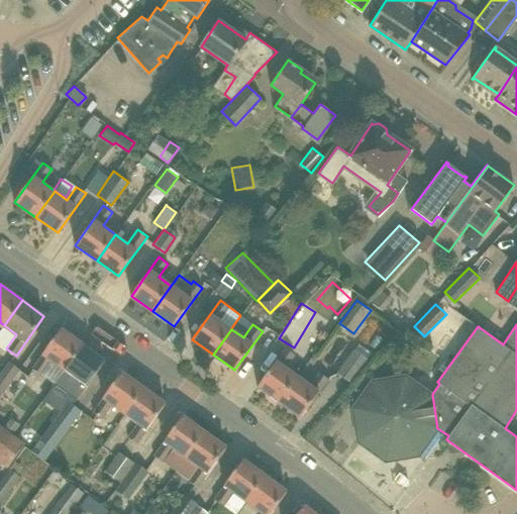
[(83,344),(61,328),(32,368),(41,374),(52,361),(64,369),(65,370),(83,344)]
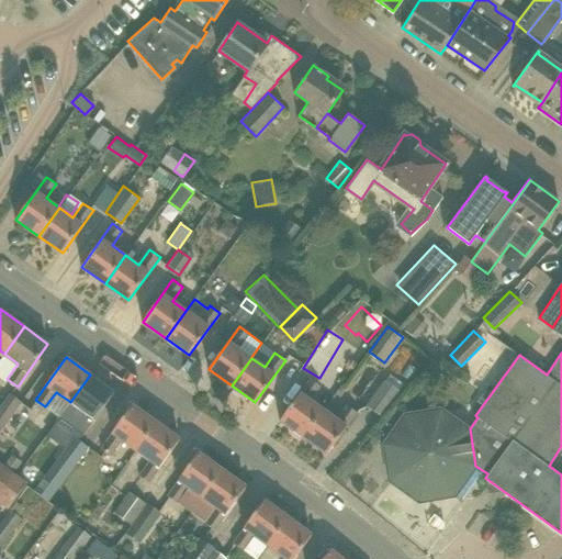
[(82,435),(114,391),(90,375),(70,402),(69,401),(58,417),(82,435)]
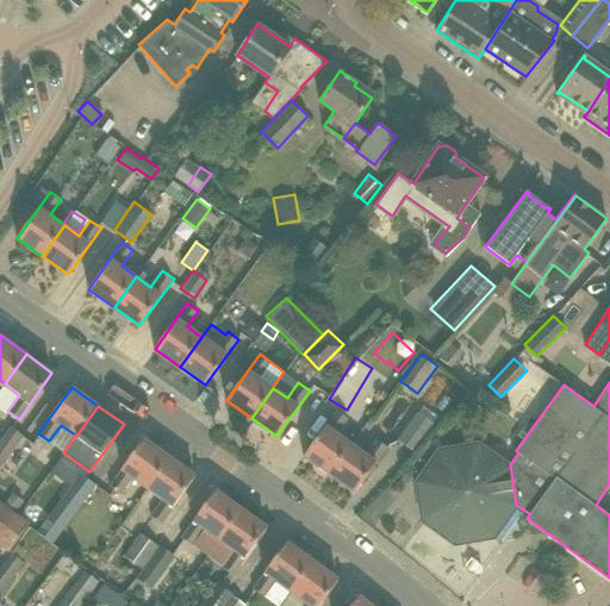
[(337,410),(304,455),(329,474),(350,443),(336,432),(348,417),(337,410)]
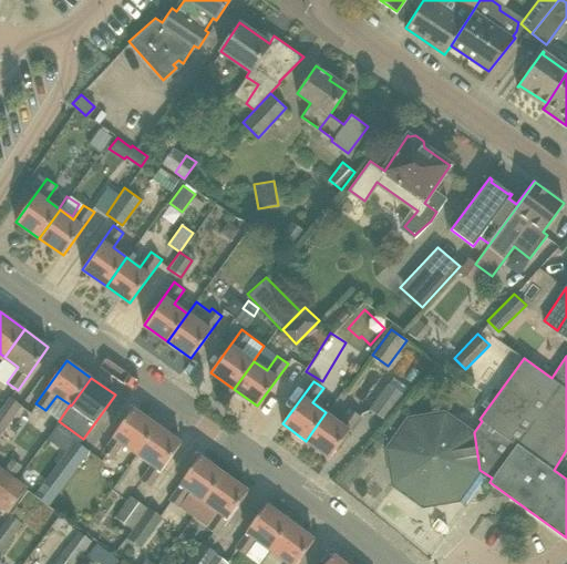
[(403,393),(387,382),(369,408),(385,420),(403,393)]
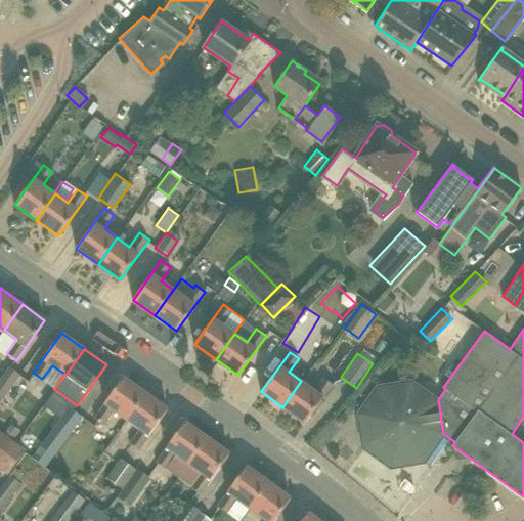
[(8,365),(0,376),(0,401),(19,374),(8,365)]
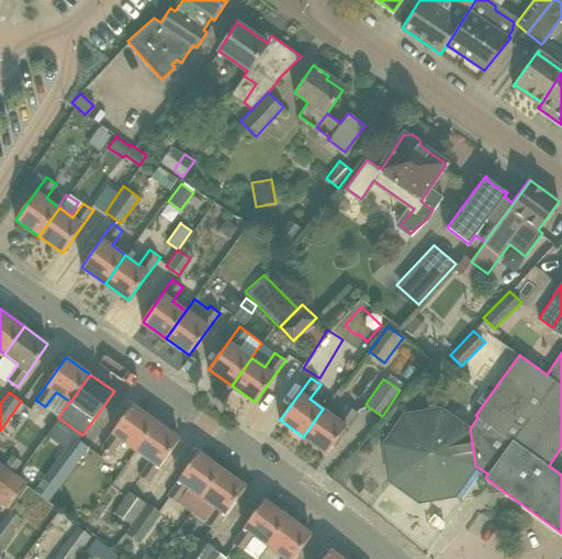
[(136,448),(156,422),(132,404),(101,446),(111,454),(122,438),(136,448)]
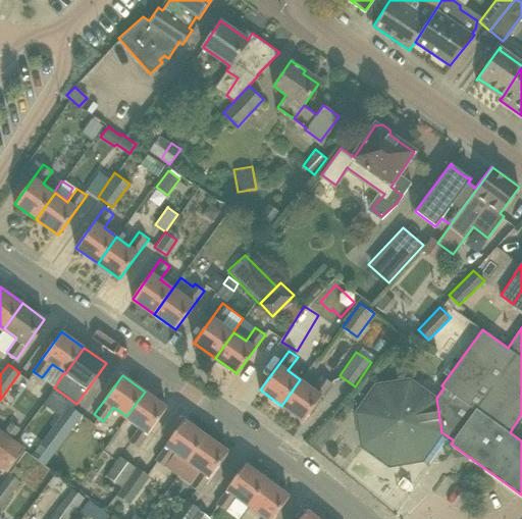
[(281,406),(303,421),(330,381),(322,375),(313,388),(300,379),(281,406)]
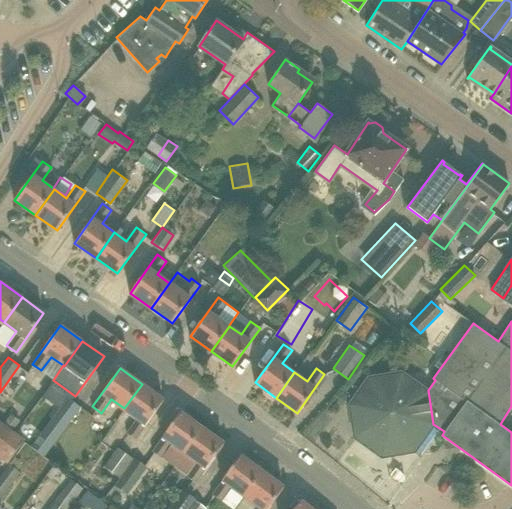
[(414,450),(433,424),(428,390),(402,371),(368,377),(349,404),(355,436),(382,456),(414,450)]
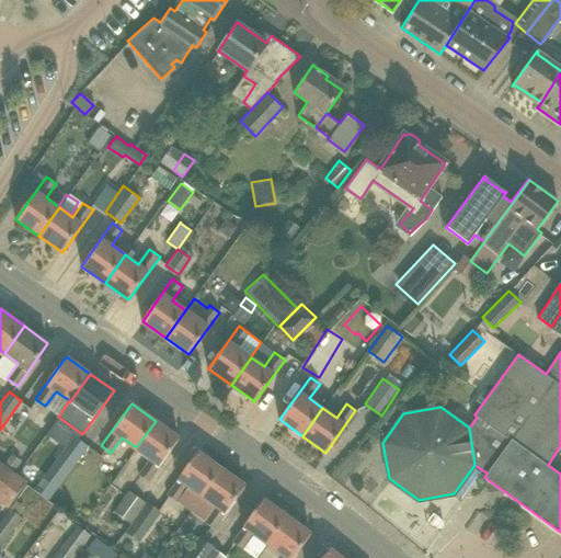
[(180,437),(156,421),(136,447),(149,458),(138,474),(148,480),(180,437)]
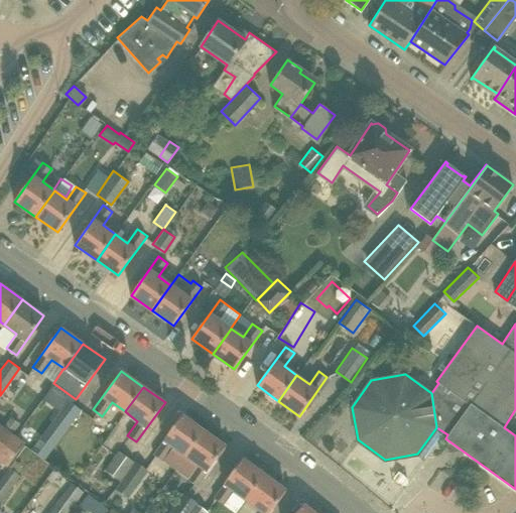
[(67,399),(62,404),(41,433),(55,444),(63,433),(82,409),(67,399)]
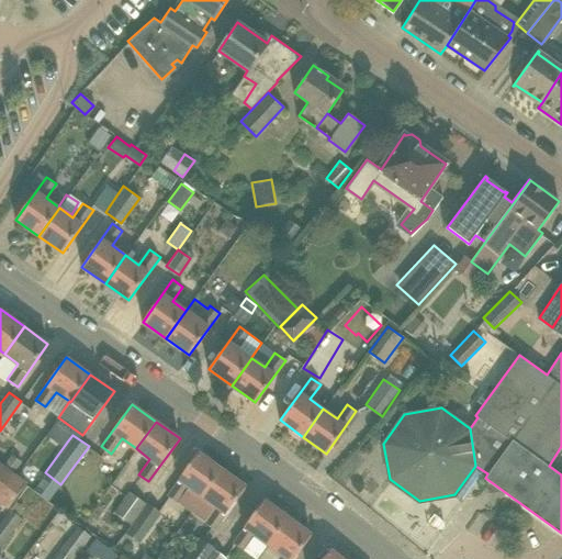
[(201,496),(222,469),(198,451),(167,494),(177,501),(188,487),(201,496)]
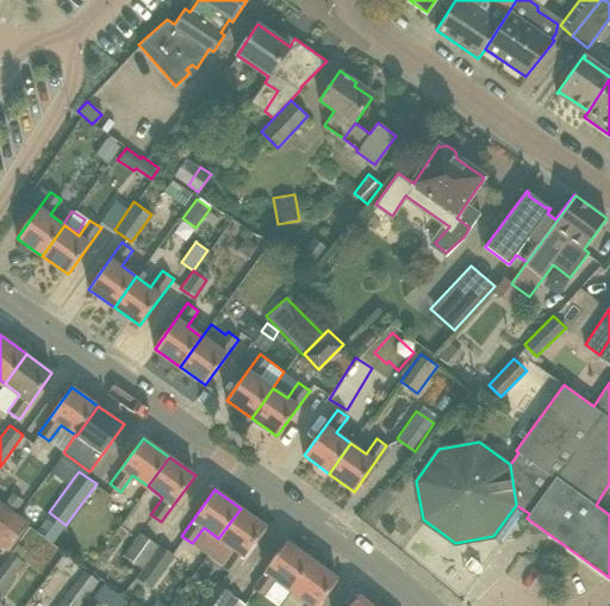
[(0,500),(0,544),(7,550),(29,523),(0,500)]
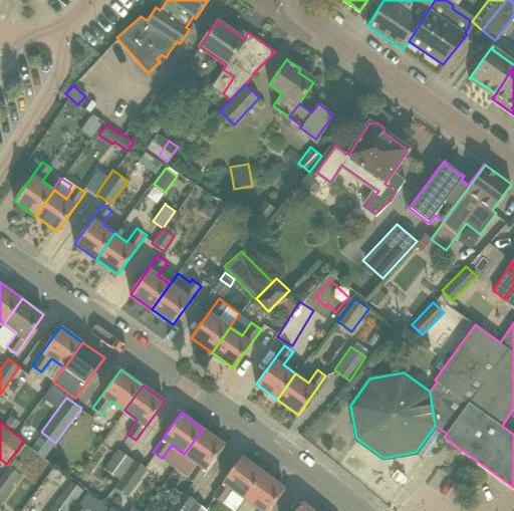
[(197,484),(225,444),(203,429),(184,454),(197,463),(187,476),(197,484)]
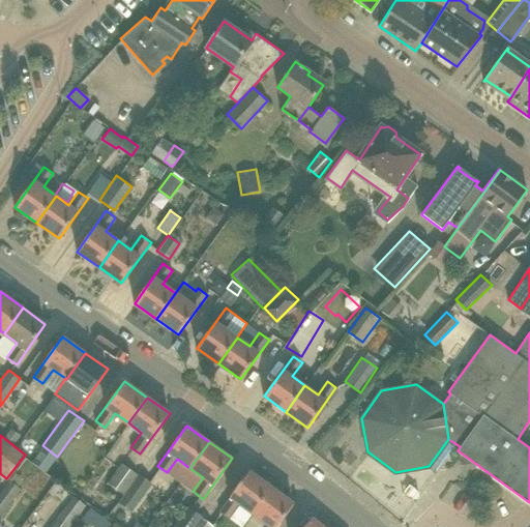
[(123,494),(138,474),(121,462),(107,481),(123,494)]
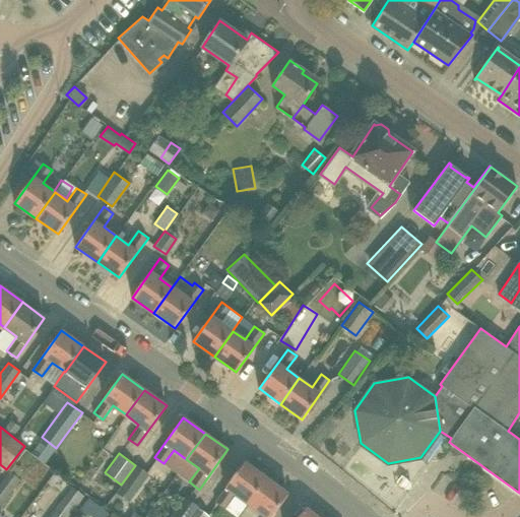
[(0,504),(1,505),(20,478),(17,476),(23,468),(15,462),(0,482),(0,504)]
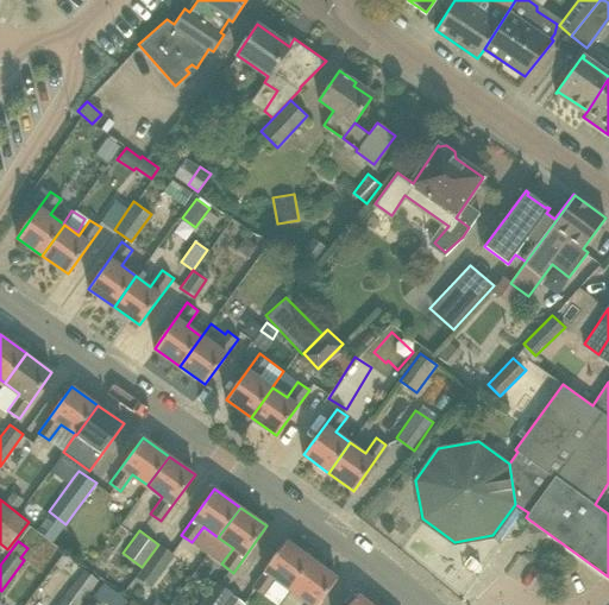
[(275,578),(290,588),(312,559),(287,541),(253,587),(263,594),(275,578)]
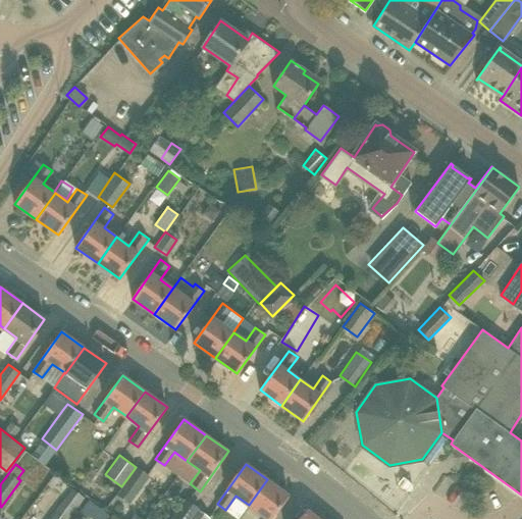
[(149,475),(137,467),(136,467),(121,486),(116,494),(128,503),(149,475)]
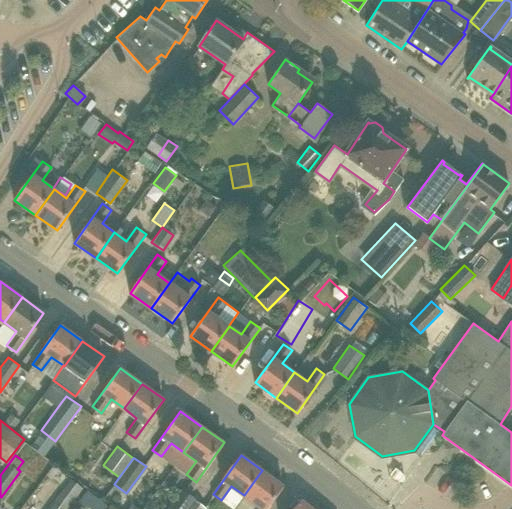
[(267,508),(284,486),(262,470),(244,495),(234,508),(267,508)]
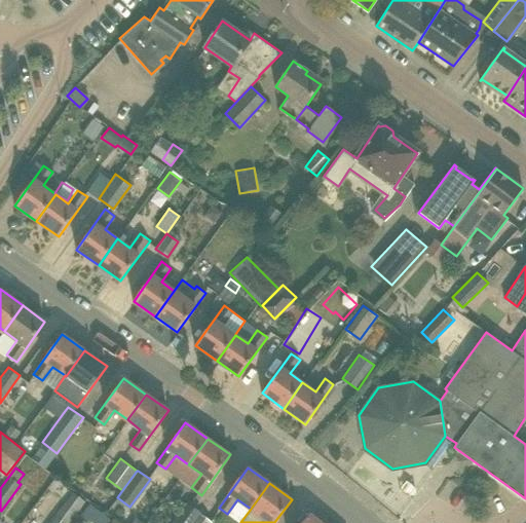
[(68,522),(77,511),(86,498),(74,489),(48,522),(68,522)]
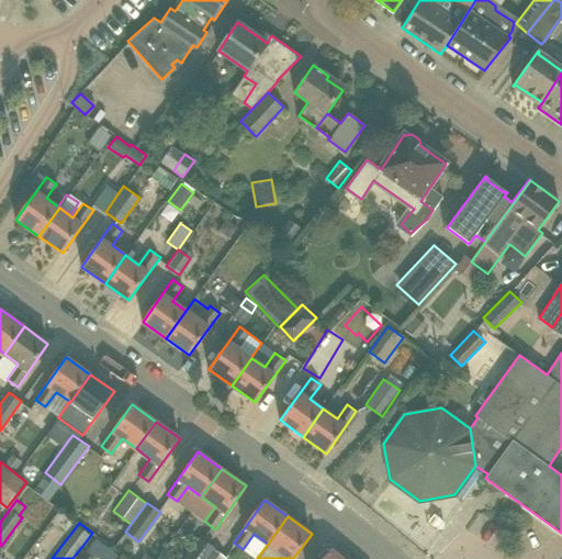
[(183,558),(206,558),(214,548),(200,538),(183,558)]
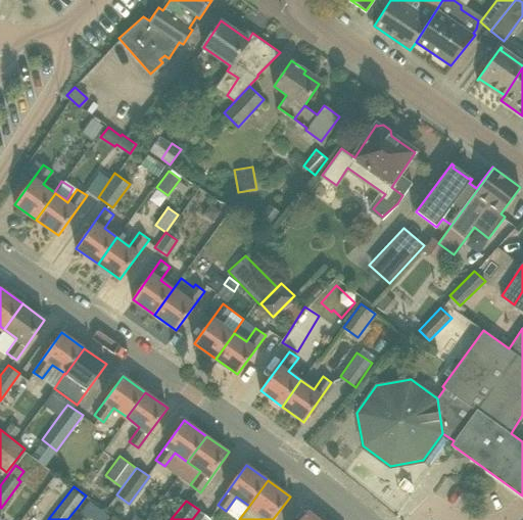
[(89,502),(82,512),(91,518),(98,508),(89,502)]
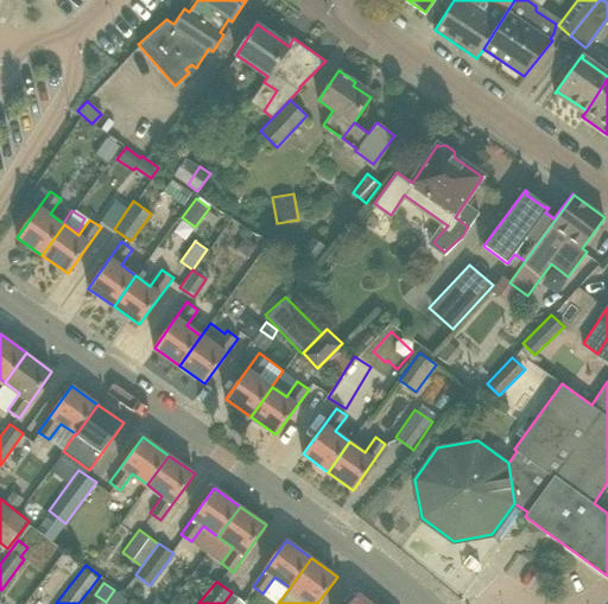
[(223,603),(242,603),(245,602),(232,592),(223,603)]
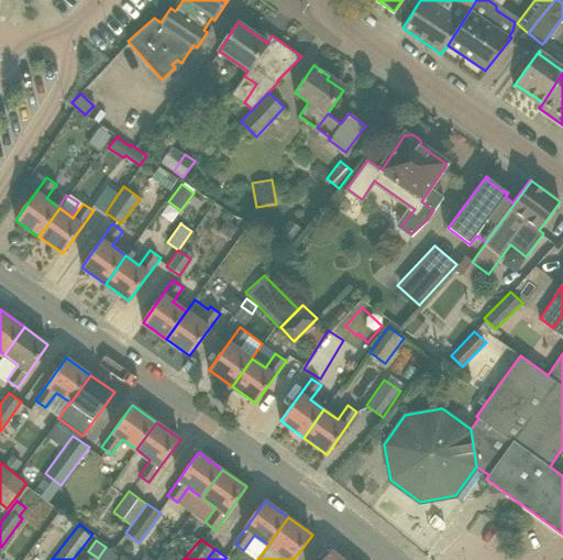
[(343,559),(331,550),(322,559),(343,559)]
